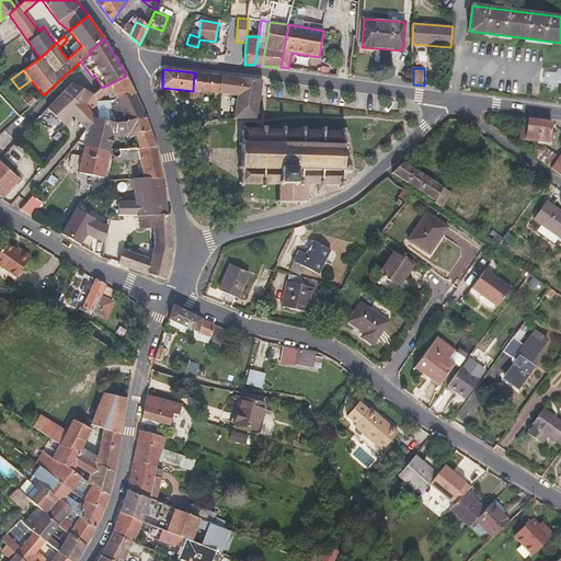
[(560,81),(560,70),(557,70),(557,72),(546,72),(546,83),(548,83),(548,87),(551,87),(551,89),(554,89),(556,87),(556,80),(560,81)]
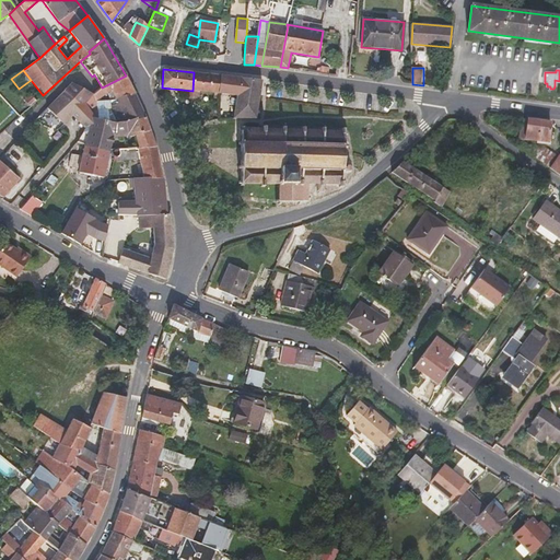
[(218,93),(220,76),(194,72),(193,91),(208,92),(218,93)]
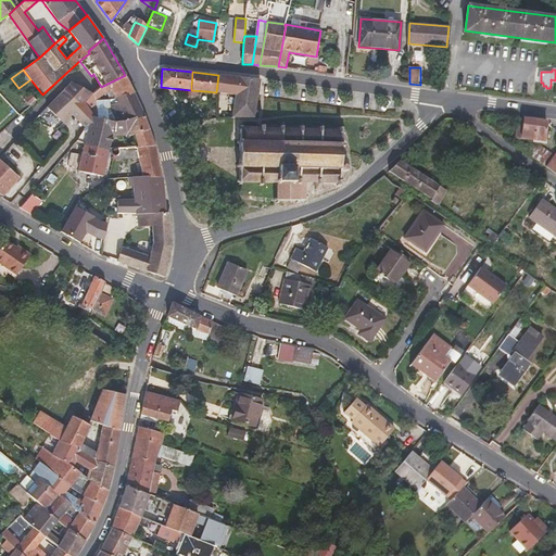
[(135,93),(125,75),(101,87),(93,93),(96,100),(106,92),(111,90),(114,98),(135,93)]
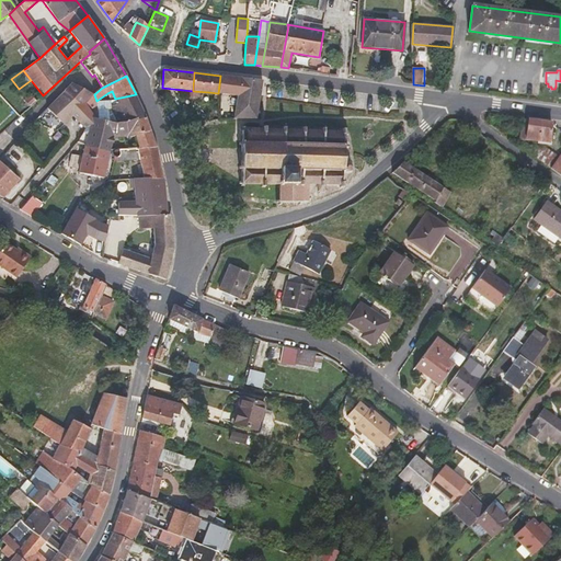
[(260,98),(263,80),(220,76),(218,93),(237,95),(233,119),(256,119),(260,98)]
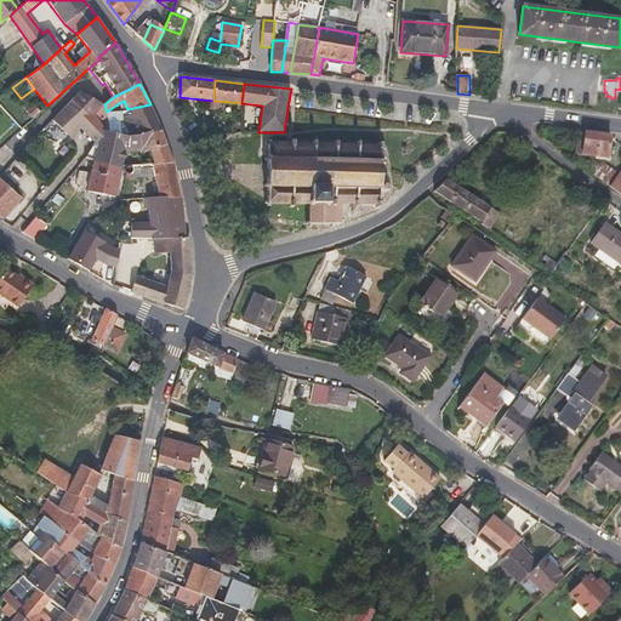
[(103,104),(79,91),(70,98),(79,108),(95,113),(103,104)]
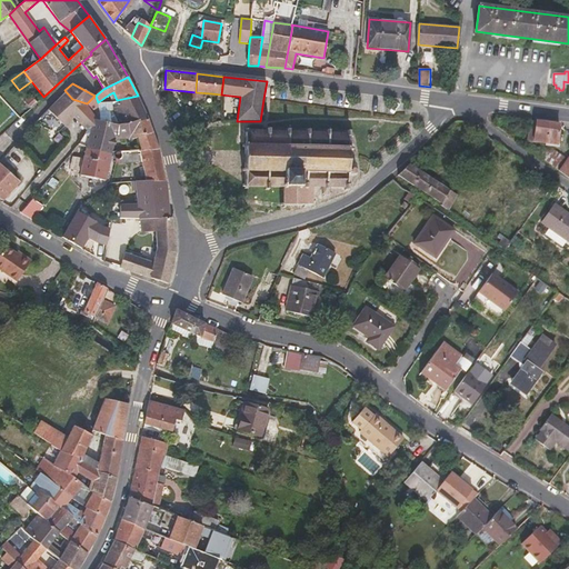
[(129,140),(137,138),(140,150),(160,148),(159,148),(148,119),(127,125),(119,126),(118,126),(100,121),(99,109),(98,105),(98,102),(96,96),(95,96),(87,103),(72,99),(65,90),(48,110),(65,126),(73,117),(87,130),(89,133),(86,148),(87,148),(112,151),(115,139),(128,139),(129,140)]
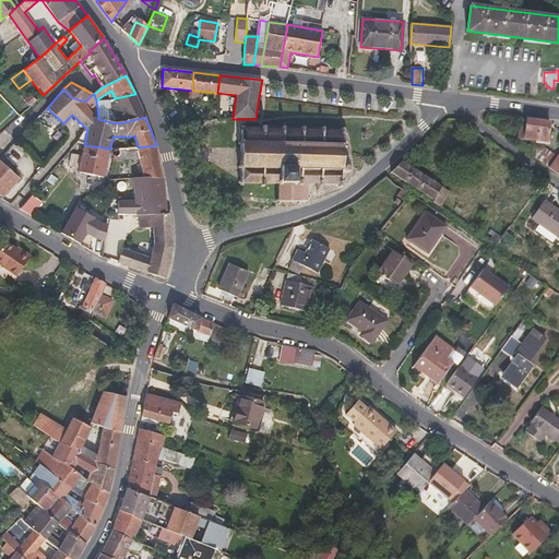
[(36,100),(31,94),(23,99),(30,106),(36,100)]
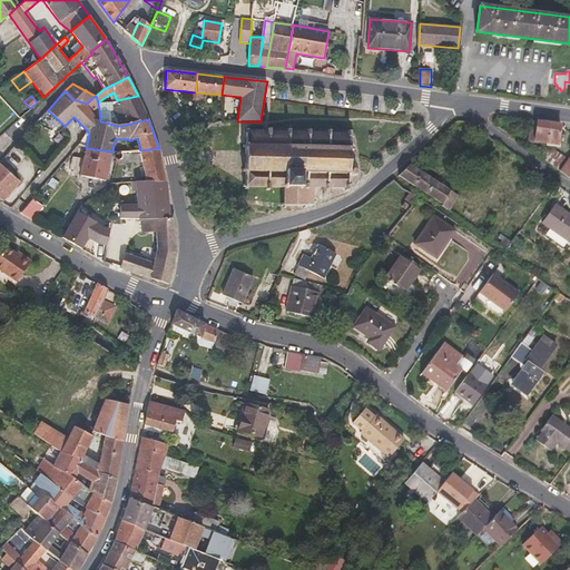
[(148,119),(138,96),(117,100),(119,106),(110,108),(119,126),(127,125),(148,119)]
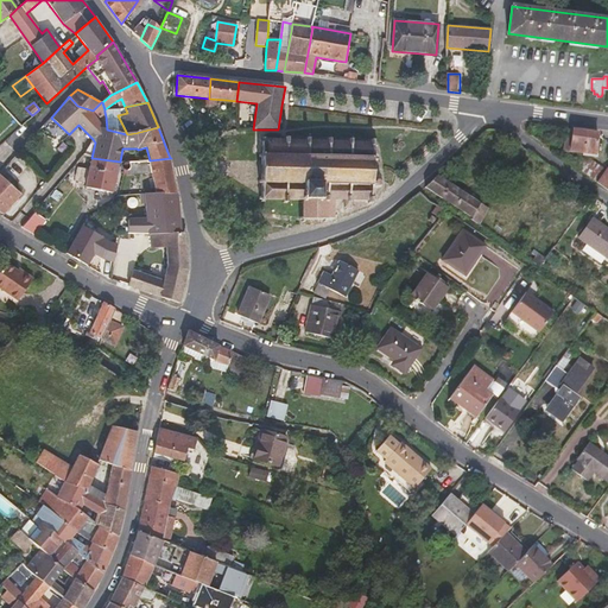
[(595,154),(597,133),(567,128),(563,150),(595,154)]
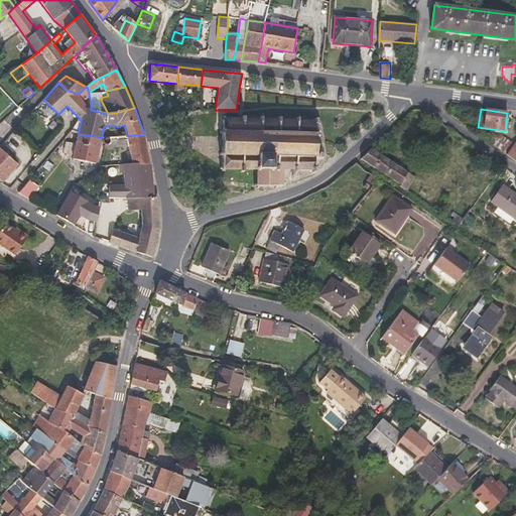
[(316,134),(316,124),(318,124),(318,121),(316,121),(316,118),(314,118),(313,121),(298,121),(298,118),(295,118),(295,121),(279,120),(280,117),(277,117),(277,120),(262,120),(262,117),(259,117),(259,120),(244,119),(244,116),(241,116),(241,119),(225,119),(225,117),(223,117),(223,119),(221,118),(220,120),(222,121),(222,131),(220,131),(220,133),(222,133),(222,153),(220,153),(219,155),(222,155),(221,167),(219,167),(219,169),(221,169),(221,171),(224,171),(224,169),(240,169),(240,172),(242,172),(242,169),(256,170),(256,182),(254,182),(254,184),(256,184),(256,186),(258,186),(258,184),(275,184),(275,186),(277,186),(277,184),(283,185),(283,168),(292,168),(291,176),(292,176),(292,177),(297,177),(297,176),(298,176),(298,168),(312,168),(312,171),(315,171),(315,168),(318,169),(318,166),(315,166),(315,158),(323,158),(323,157),(324,157),(324,153),(323,153),(323,152),(315,152),(315,141),(316,136),(319,136),(319,134),(316,134)]
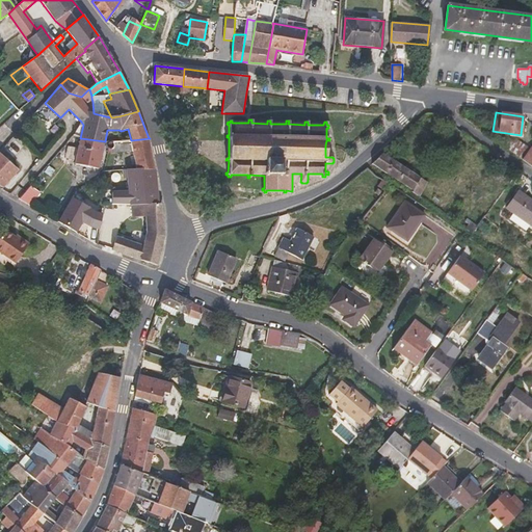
[(80,138),(83,125),(81,122),(73,135),(74,136),(80,138)]
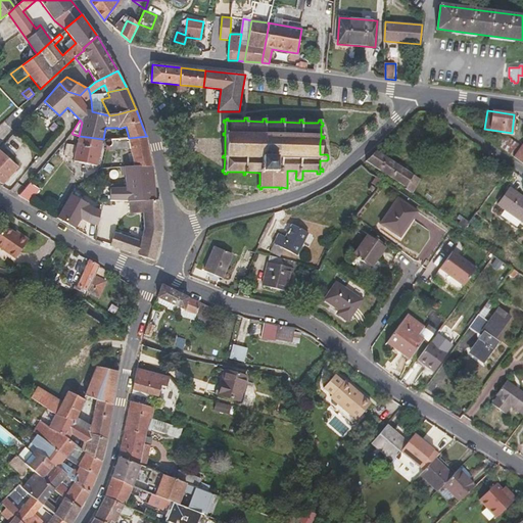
[(520,146),(507,136),(503,141),(487,131),(484,135),(513,156),(520,146)]
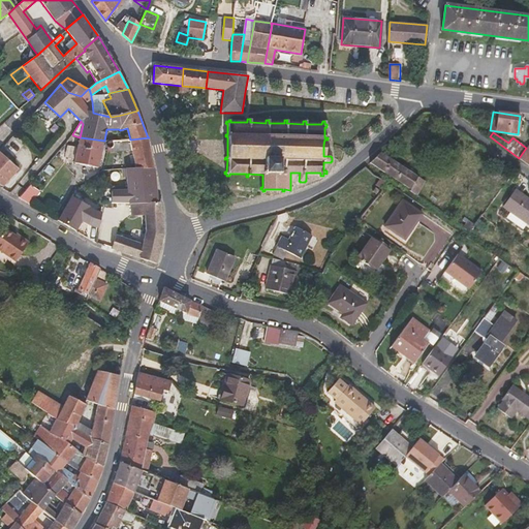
[(99,162),(102,147),(107,148),(106,141),(104,141),(81,137),(80,137),(73,163),(100,168),(101,163),(99,162)]
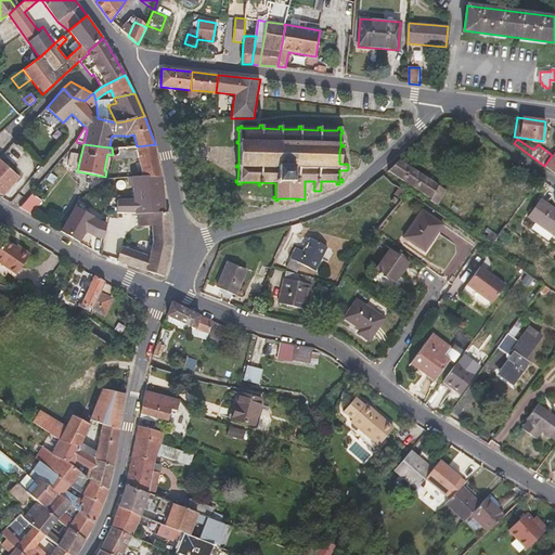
[(162,177),(156,144),(137,146),(112,147),(113,155),(138,153),(143,177),(162,177)]
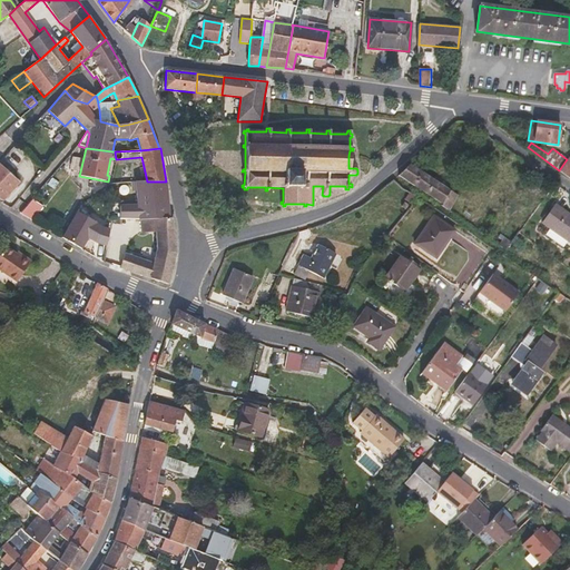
[(569,156),(567,159),(559,170),(569,178),(569,156)]
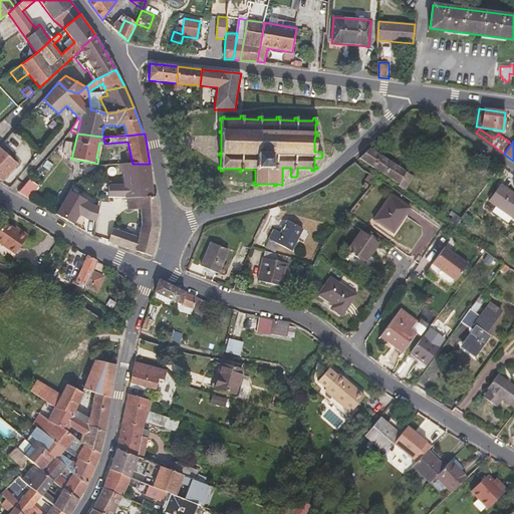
[(413,176),(370,148),(359,158),(399,185),(399,186),(405,190),(413,176)]
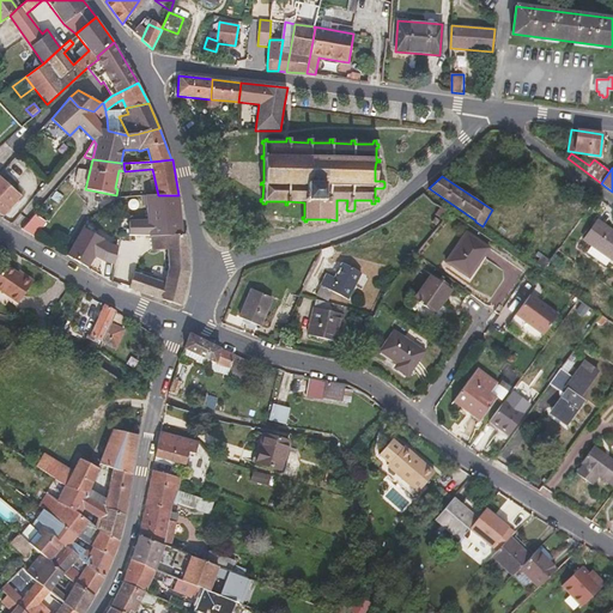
[(0,213),(4,216),(19,196),(0,177),(0,213)]
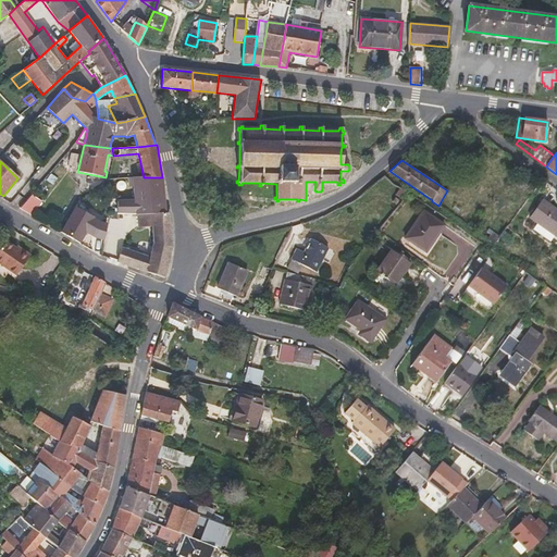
[(166,213),(162,177),(144,177),(133,177),(134,201),(119,201),(119,213),(136,214),(137,214),(166,213)]
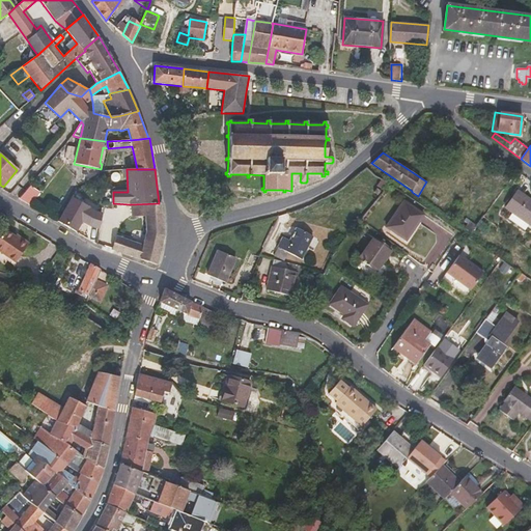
[(31,205),(40,192),(30,186),(19,199),(31,205)]
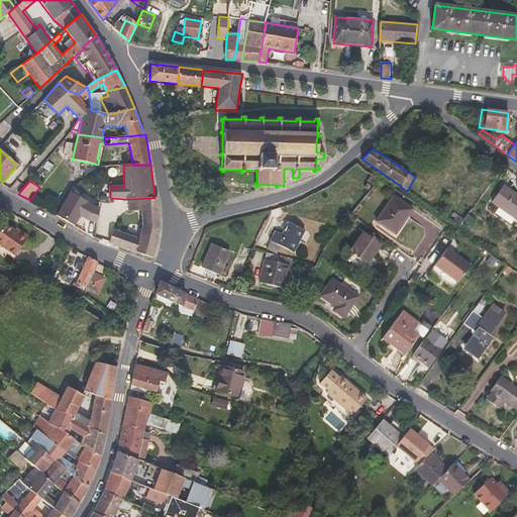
[(516,219),(516,195),(504,186),(492,202),(499,207),(515,218),(516,219)]
